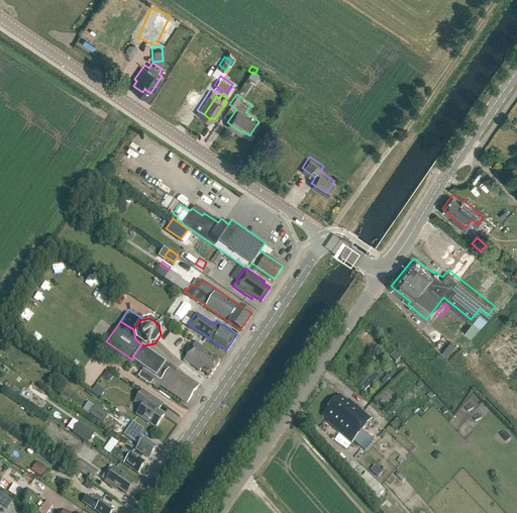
[(210,373),(219,358),(213,354),(214,352),(196,340),(185,357),(200,368),(201,367),(210,373)]
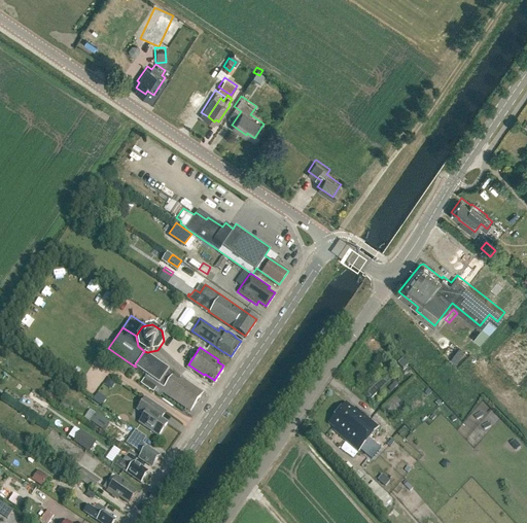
[(455,350),(451,355),(456,359),(460,354),(455,350)]
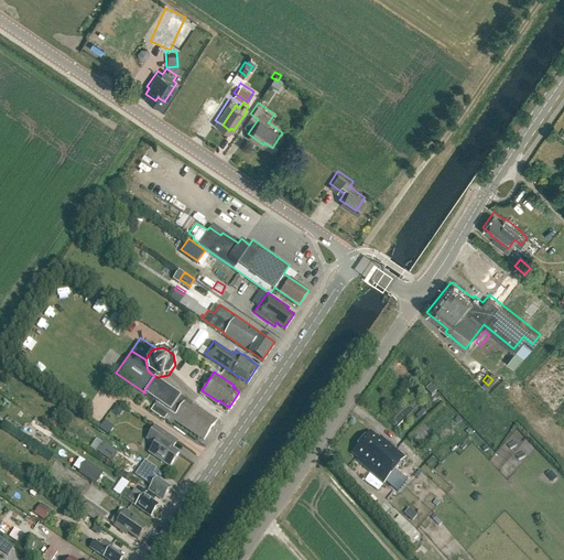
[(159,407),(163,410),(166,412),(172,416),(185,397),(154,376),(143,391),(145,392),(161,404),(159,407)]
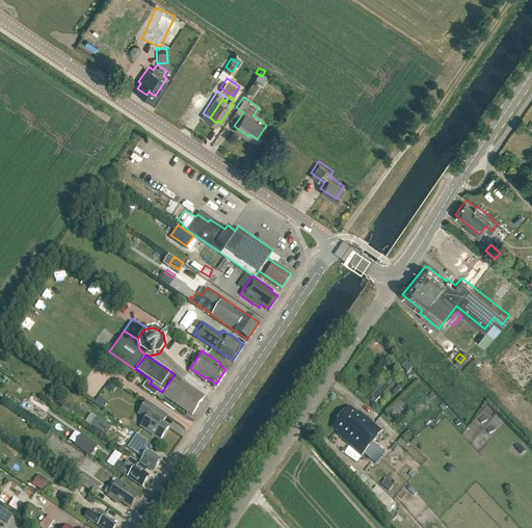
[(406,359),(401,363),(407,369),(411,365),(406,359)]
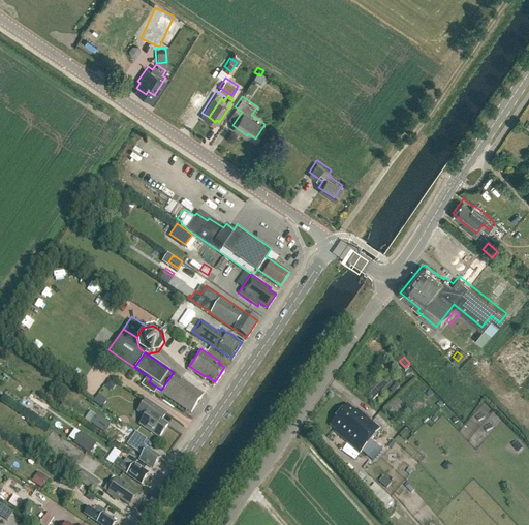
[(385,382),(392,389),(399,382),(387,371),(365,393),(370,398),(385,382)]
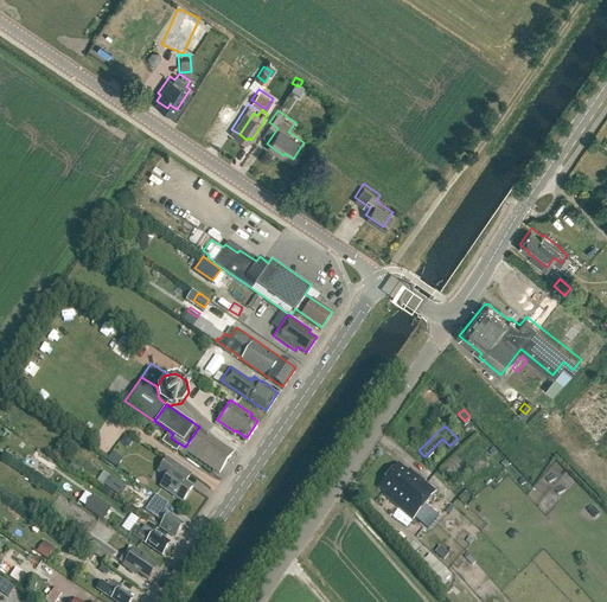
[(219,471),(235,448),(209,430),(208,431),(199,427),(185,447),(219,471)]
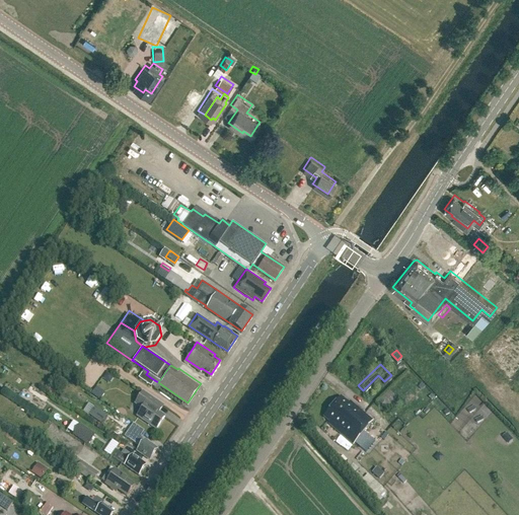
[(94,383),(90,390),(99,396),(103,388),(94,383)]
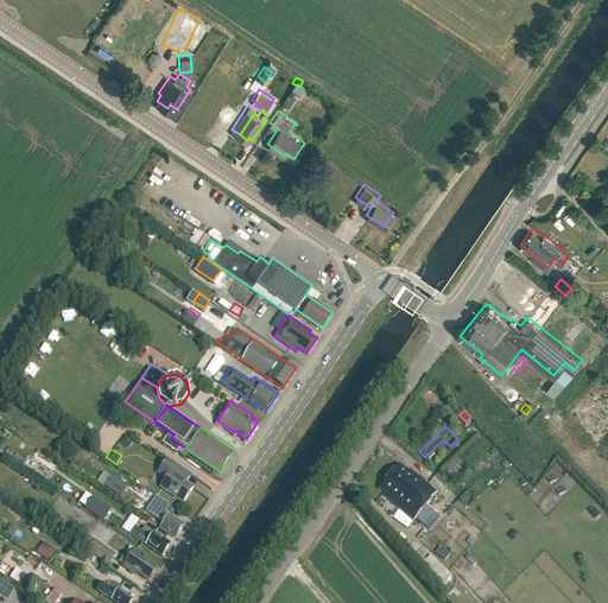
[(192,474),(168,456),(158,469),(166,475),(160,484),(183,500),(192,484),(187,481),(192,474)]
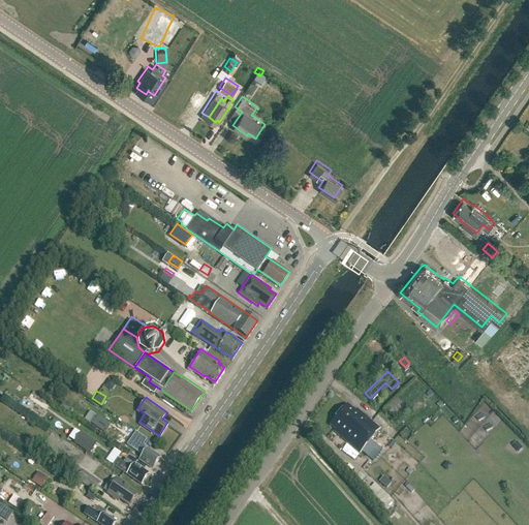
[(355,408),(347,401),(330,422),(335,427),(334,429),(360,450),(379,425),(356,406),(355,408)]
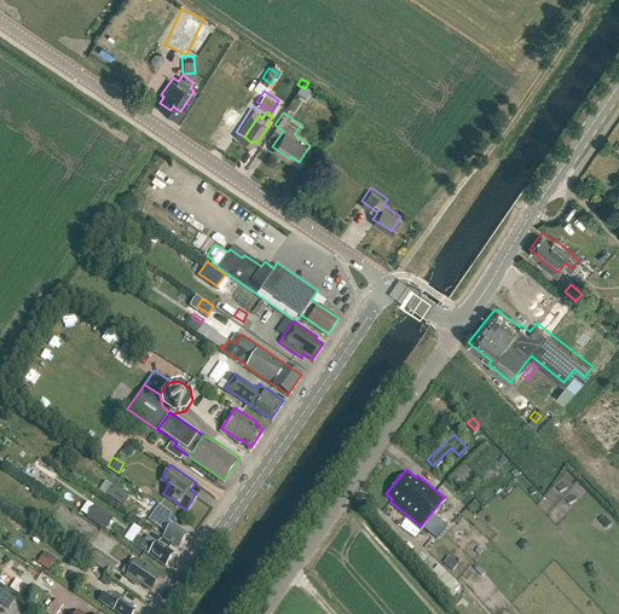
[(452,475),(458,485),(466,480),(458,471),(452,475)]
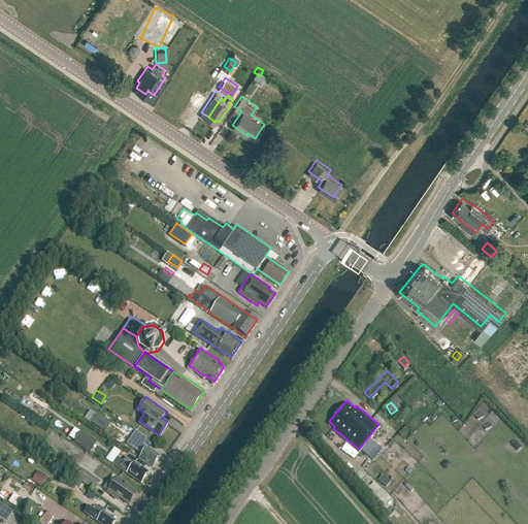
[(95,411),(90,419),(104,428),(109,420),(95,411)]
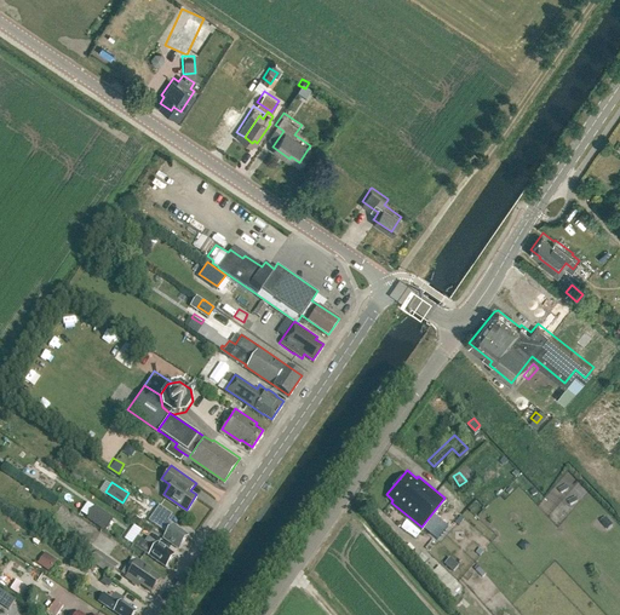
[(179,545),(188,532),(173,521),(167,517),(172,511),(159,503),(148,518),(166,530),(164,535),(179,545)]
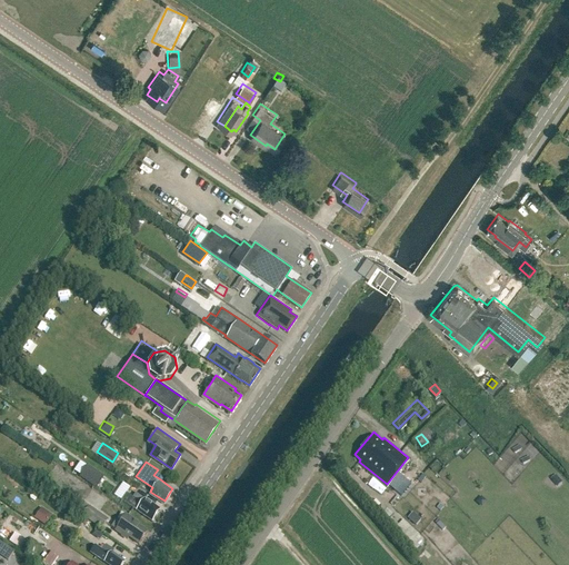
[(103,474),(87,463),(80,473),(97,484),(103,474)]
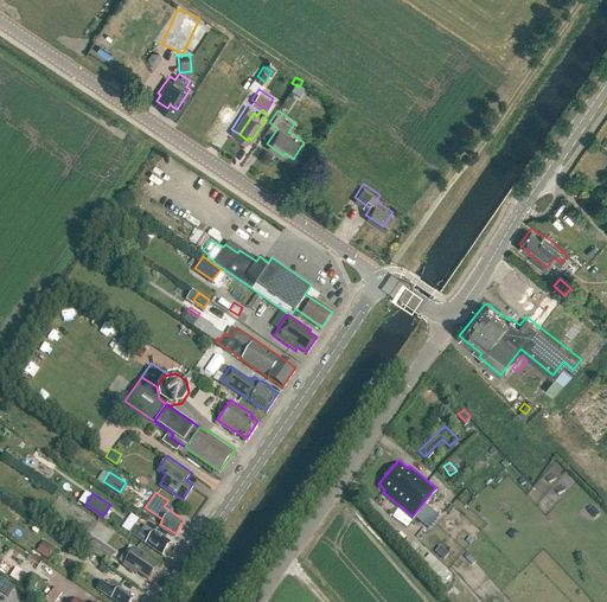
[(129,529),(135,513),(127,510),(121,525),(129,529)]
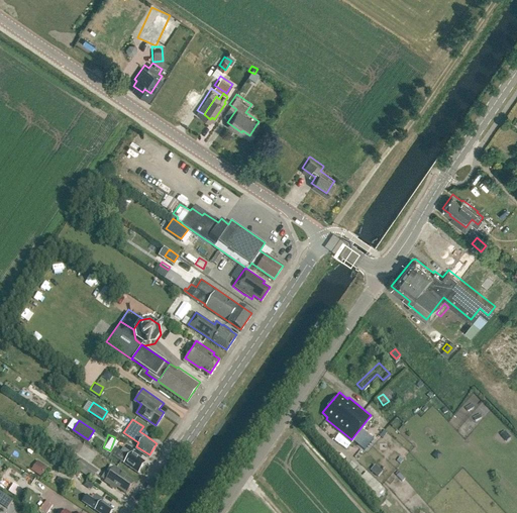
[(128,454),(114,445),(110,451),(124,462),(138,471),(145,460),(131,450),(128,454)]
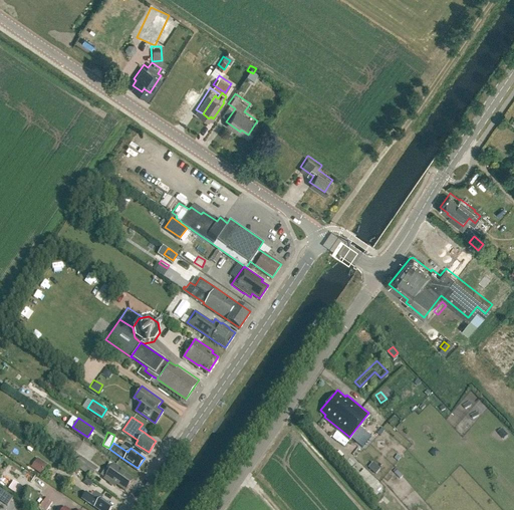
[(90,475),(97,466),(80,454),(73,463),(90,475)]
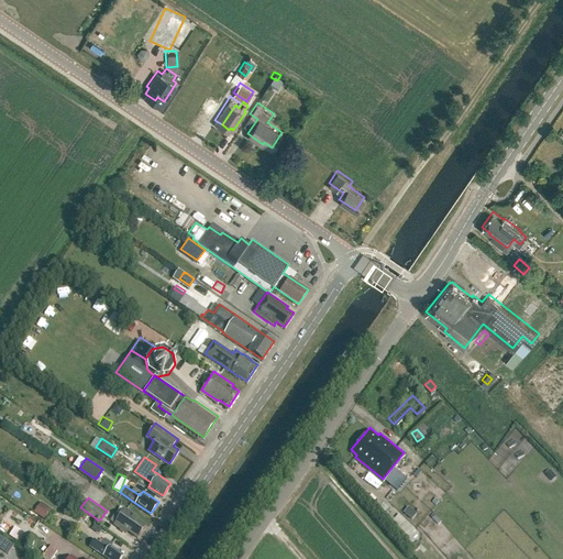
[(33,511),(44,517),(51,507),(40,501),(33,511)]
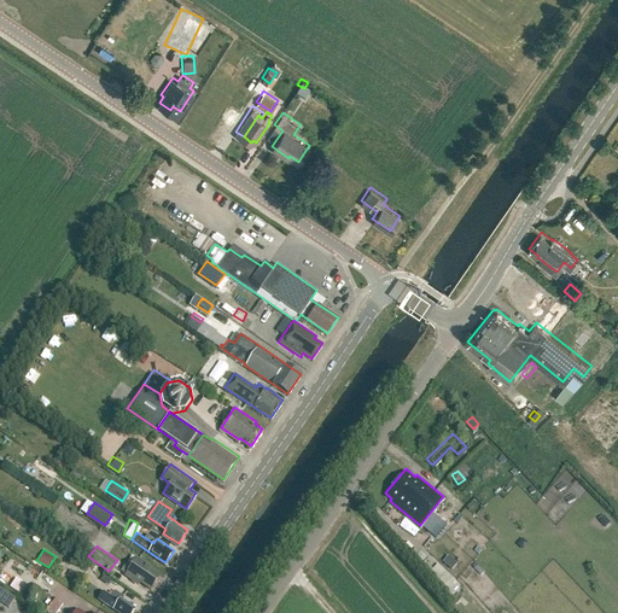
[(152,567),(136,556),(132,564),(127,560),(121,568),(126,572),(138,582),(140,579),(151,587),(159,574),(151,568),(152,567)]
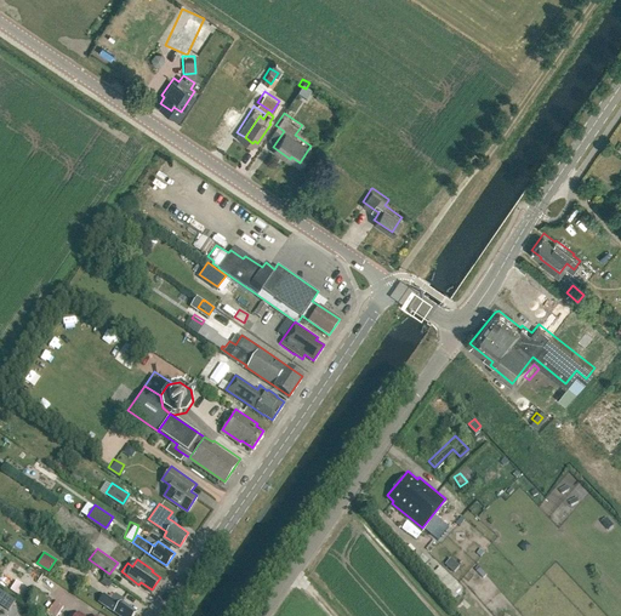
[(438,563),(428,571),(448,591),(456,582),(438,563)]
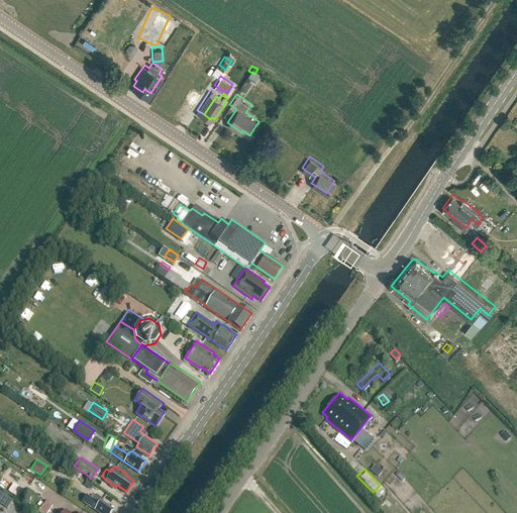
[(64,489),(69,481),(61,476),(56,484),(64,489)]
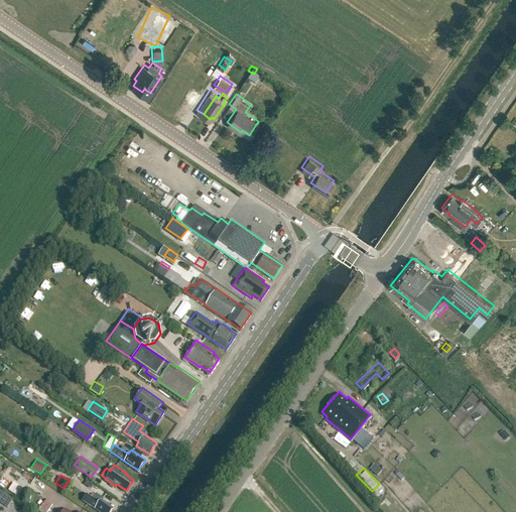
[(9,489),(22,498),(26,491),(13,482),(9,489)]
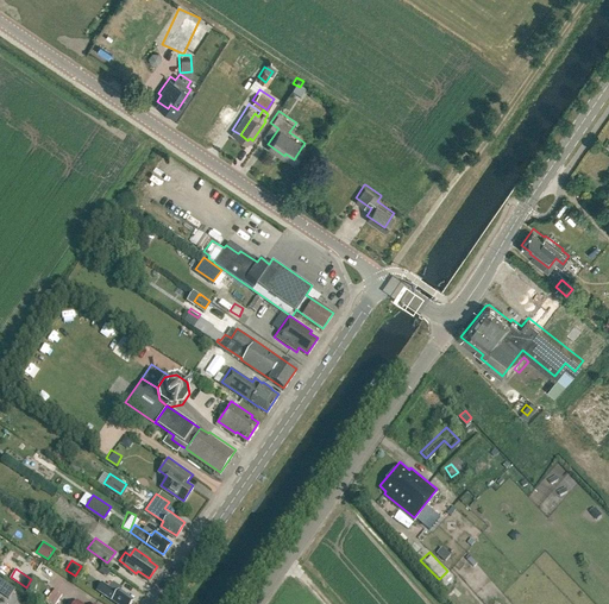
[(0,576),(0,590),(8,595),(14,584),(0,576)]
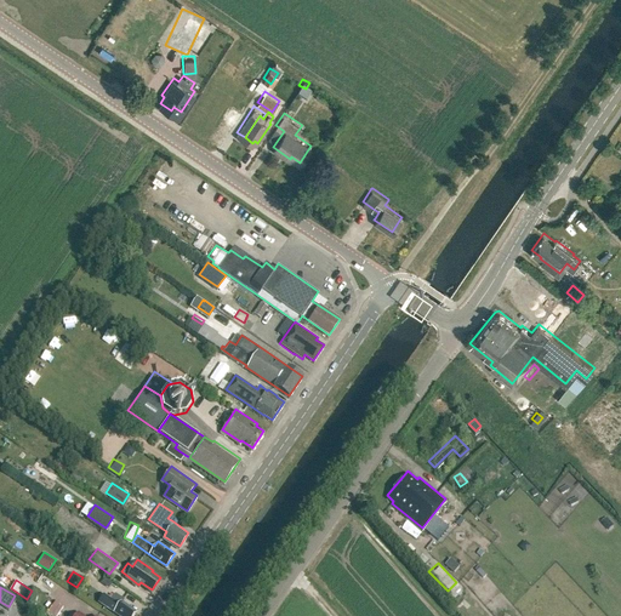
[(112,597),(103,592),(98,599),(113,610),(120,615),(121,614),(124,615),(131,615),(135,610),(127,605),(127,604),(121,600),(123,598),(115,592),(112,597)]
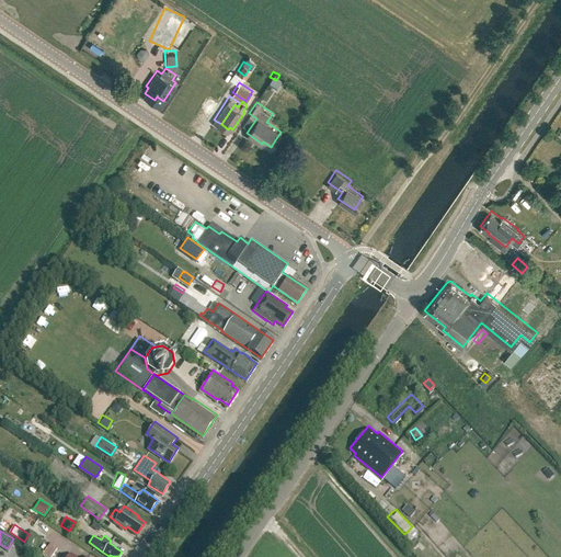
[(50,556),(56,545),(47,541),(42,552),(50,556)]
